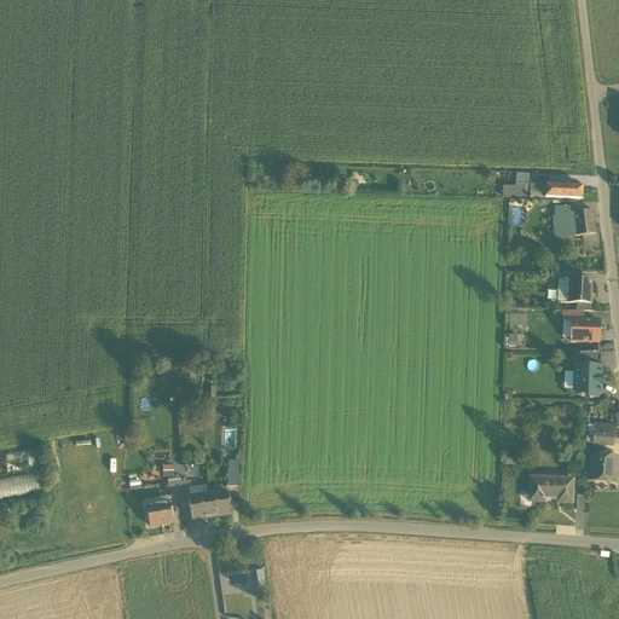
[(515,184),(528,185),(528,174),(515,174),(515,184)]
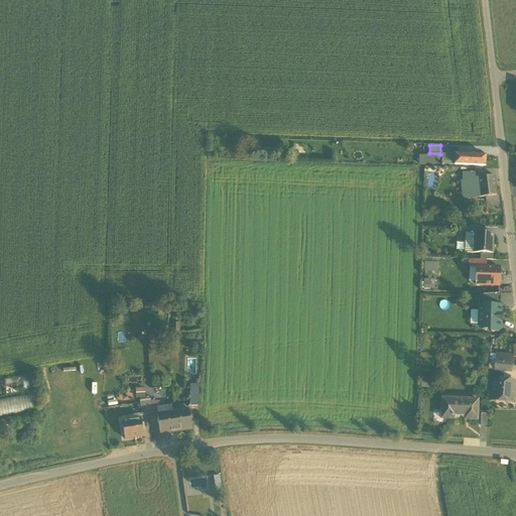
[(434,155),(434,165),(441,165),(441,164),(441,154),(440,154),(429,153),(429,155),(434,155)]
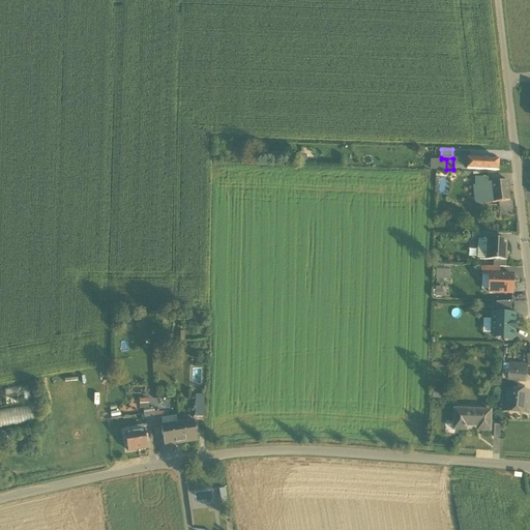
[(453,169),(466,169),(467,159),(453,158),(453,169)]
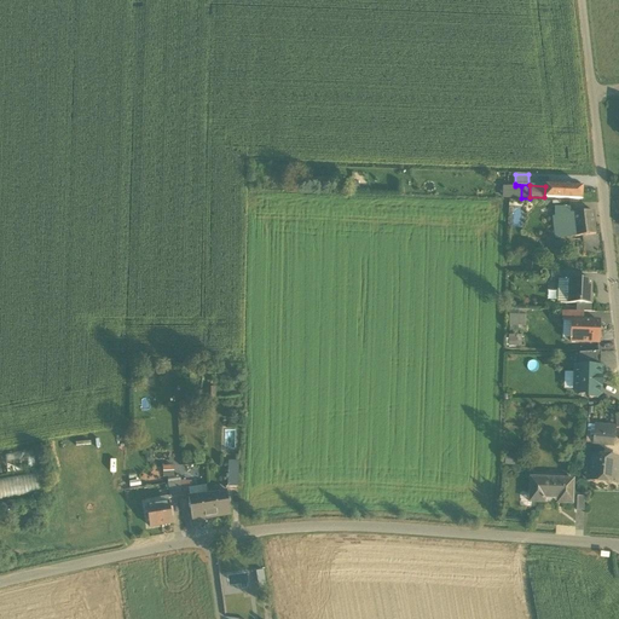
[(515,186),(502,186),(502,200),(521,200),(521,198),(521,186),(515,186)]
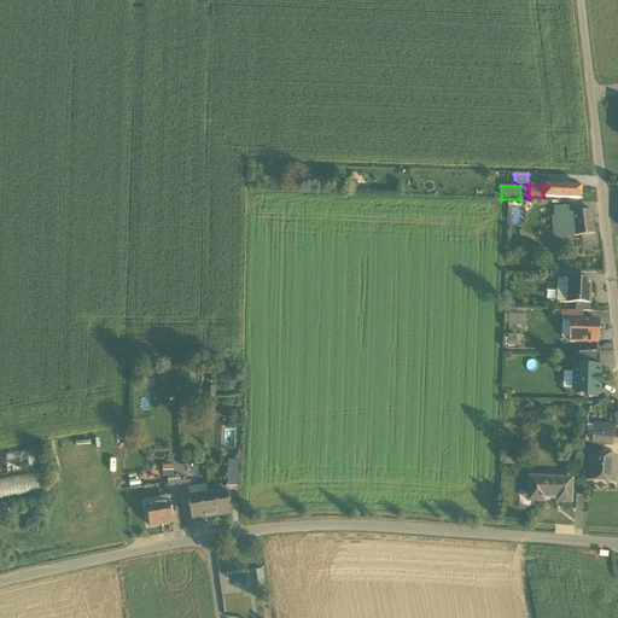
[(581,187),(544,186),(543,197),(579,199),(581,187)]
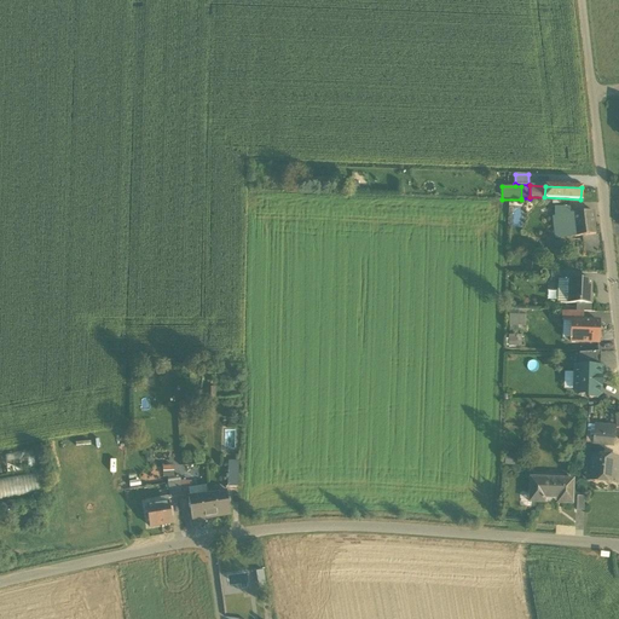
[(556,219),(565,218),(565,217),(571,215),(570,209),(556,208),(556,219)]
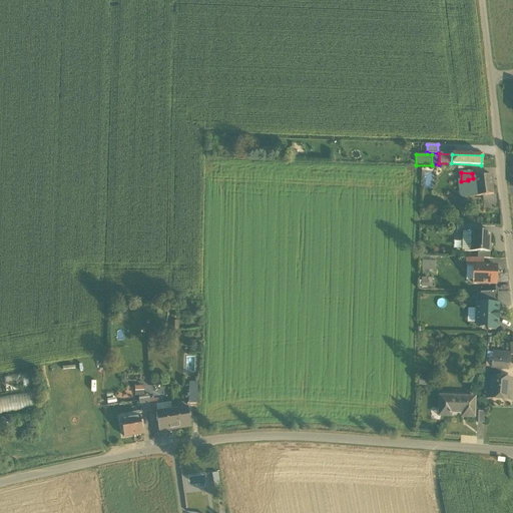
[(491,175),(473,178),(468,179),(468,180),(470,197),(494,194),(491,175)]
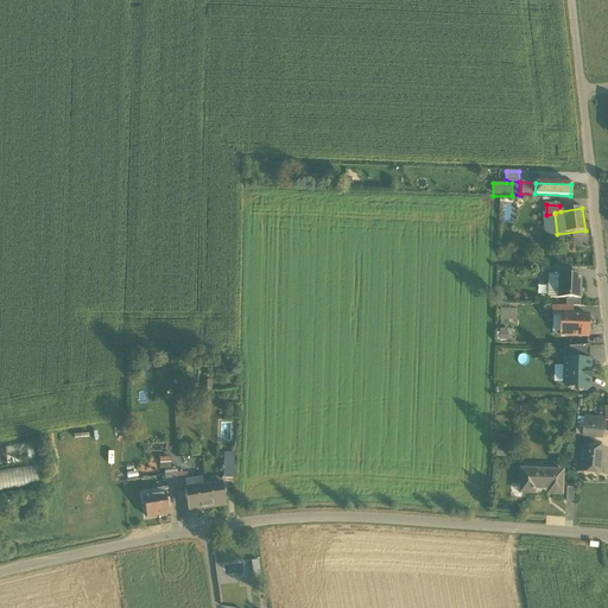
[(555,214),(546,215),(542,215),(544,236),(557,234),(555,214)]
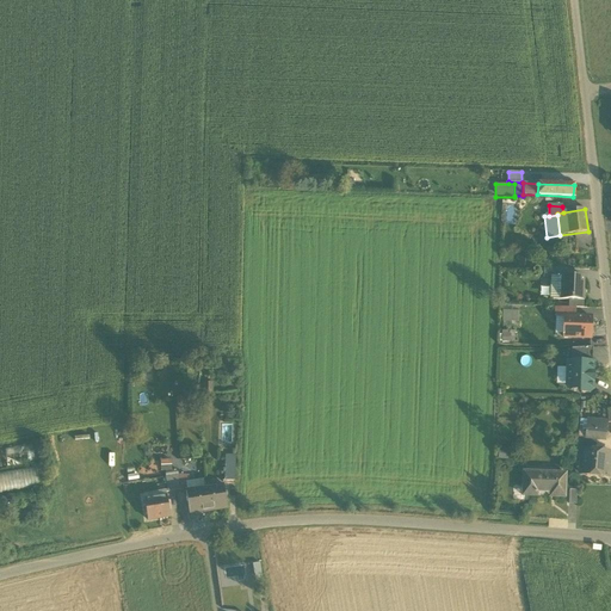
[(562,277),(551,276),(550,278),(550,300),(561,301),(562,277)]
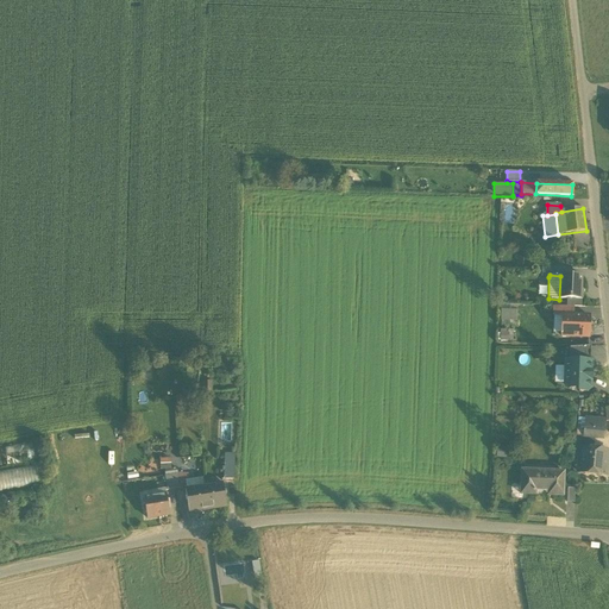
[(570,300),(583,301),(583,289),(582,289),(582,276),(565,276),(560,276),(559,300),(570,300)]
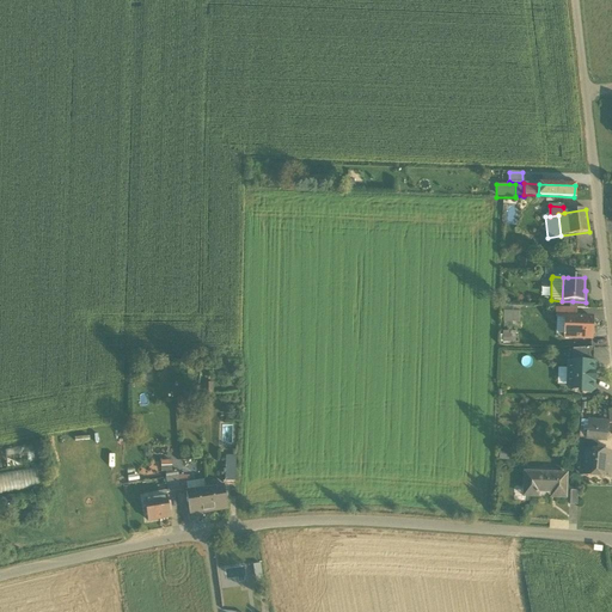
[(556,318),(565,318),(565,317),(576,318),(576,308),(556,308),(556,318)]
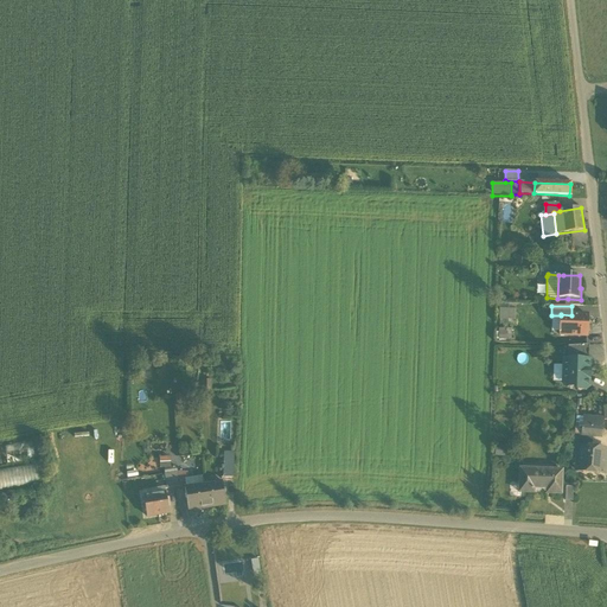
[(516,310),(499,310),(498,319),(516,320),(516,310)]
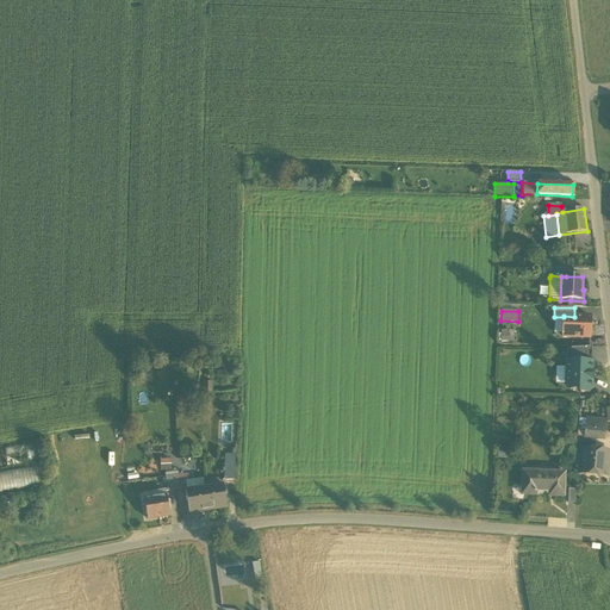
[(562,336),(590,337),(591,317),(574,317),(564,316),(564,317),(562,334),(562,336)]
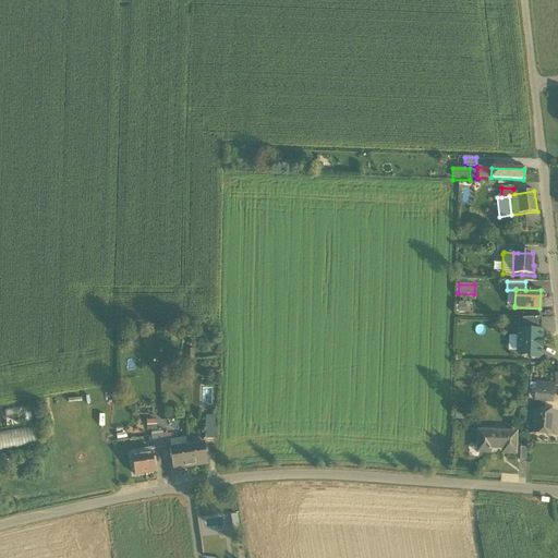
[(522,331),(541,331),(541,317),(522,318),(522,331)]
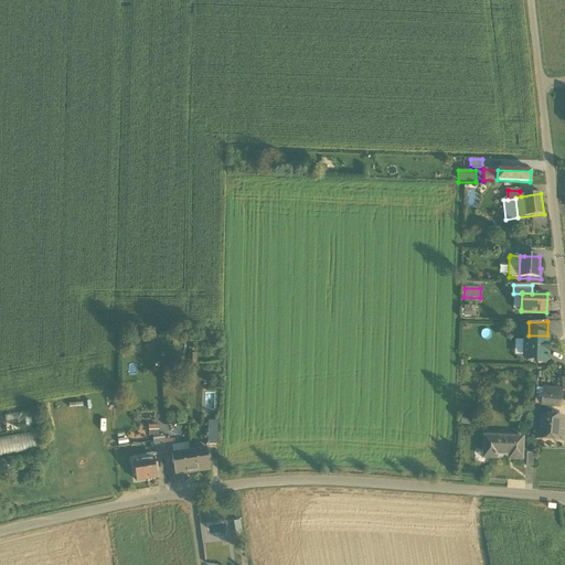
[(537,363),(544,363),(547,360),(547,354),(548,343),(548,336),(547,336),(529,336),(525,336),(525,340),(524,355),(529,360),(537,361),(537,363)]
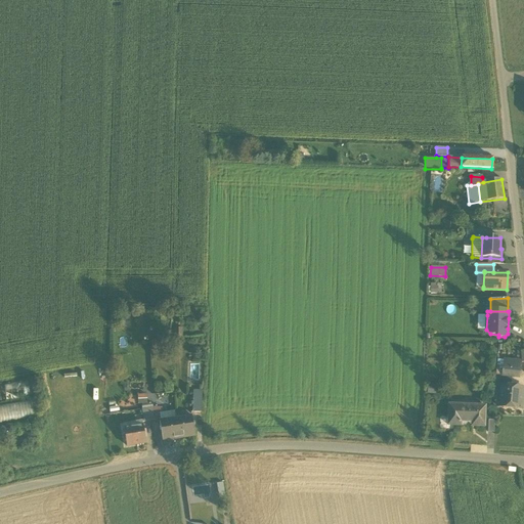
[(477,330),(486,330),(487,315),(477,315),(477,330)]
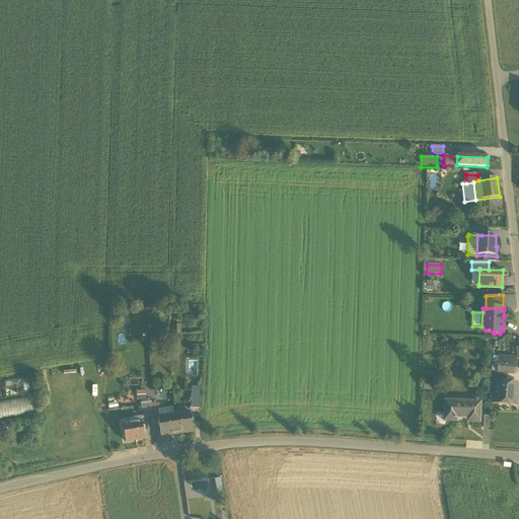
[(491,371),(495,372),(499,372),(500,360),(501,357),(493,357),(491,371)]
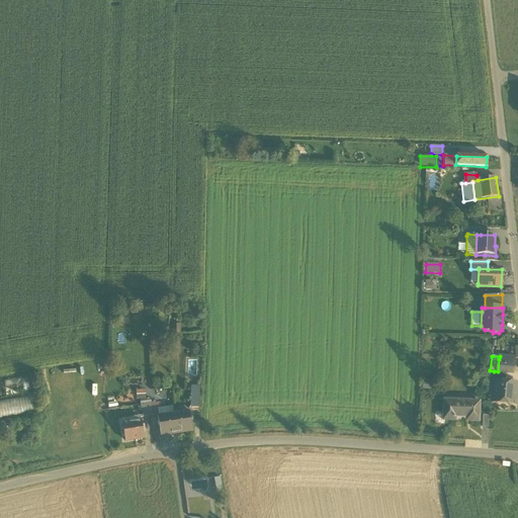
[(507,372),(512,372),(514,360),(499,359),(498,371),(507,372)]
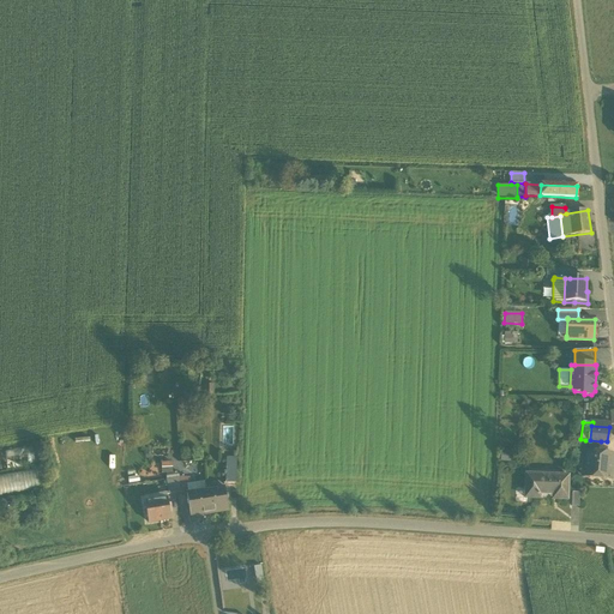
[(584,452),(585,452),(601,453),(601,441),(590,440),(585,440),(584,452)]
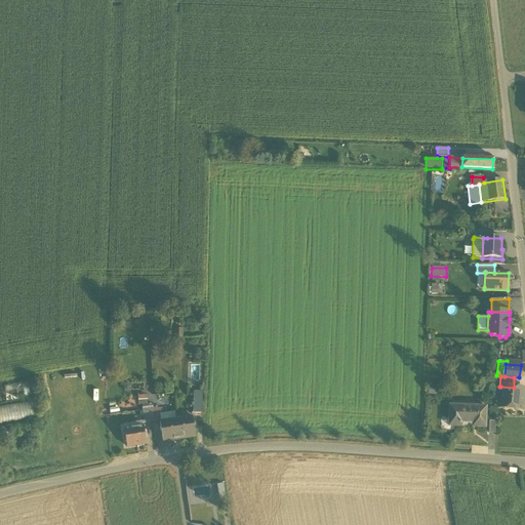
[(26,380),(4,385),(7,399),(29,395),(26,380)]
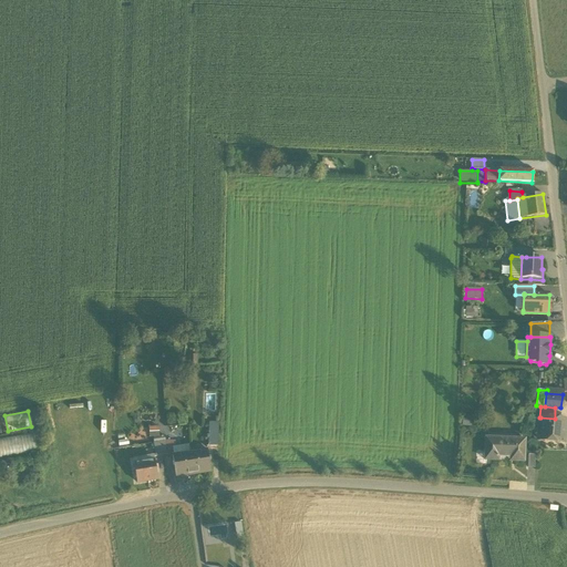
[(472,418),(462,416),(462,426),(471,428),(472,418)]
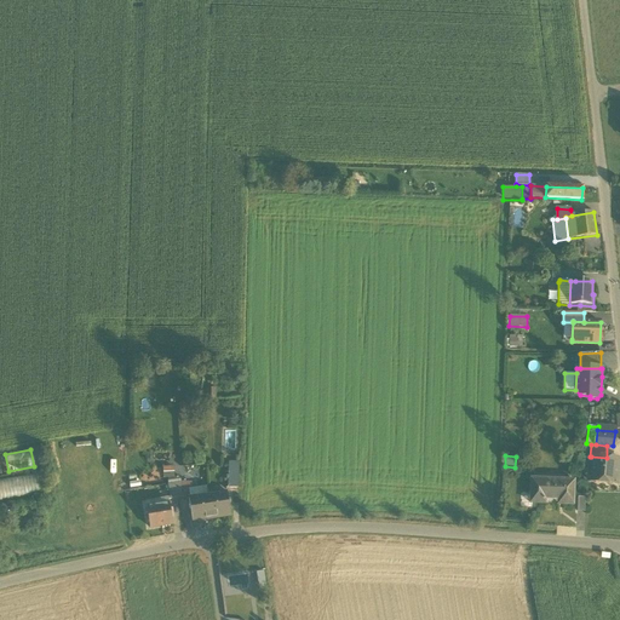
[(589,482),(618,484),(619,463),(619,459),(607,458),(591,457),(589,482)]
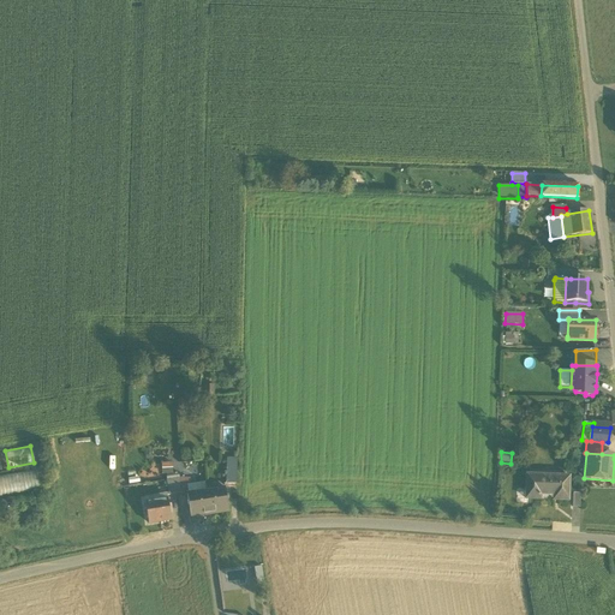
[(226,489),(237,490),(238,463),(227,461),(226,489)]
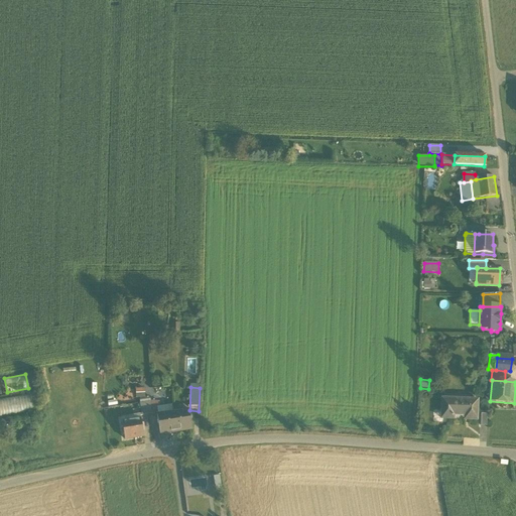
[(0,397),(0,413),(32,411),(30,394),(0,397)]
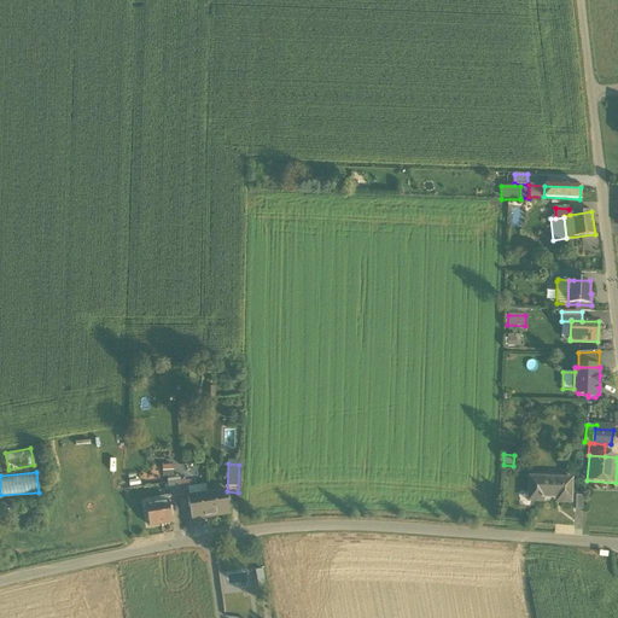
[(181,477),(181,481),(179,502),(190,503),(188,497),(191,477),(181,477)]
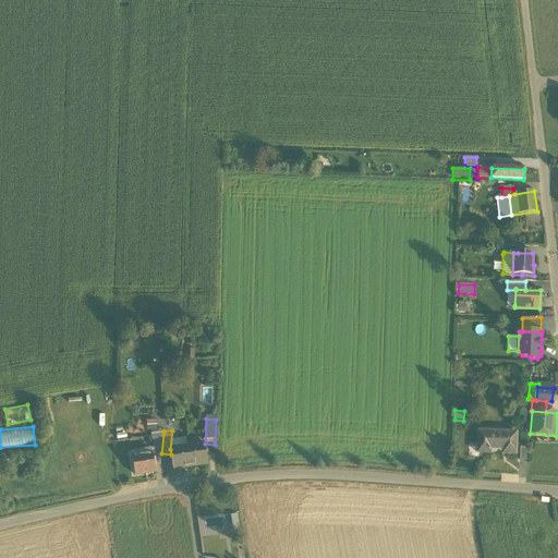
[(489,453),(489,449),(490,431),(478,431),(477,452),(489,453)]
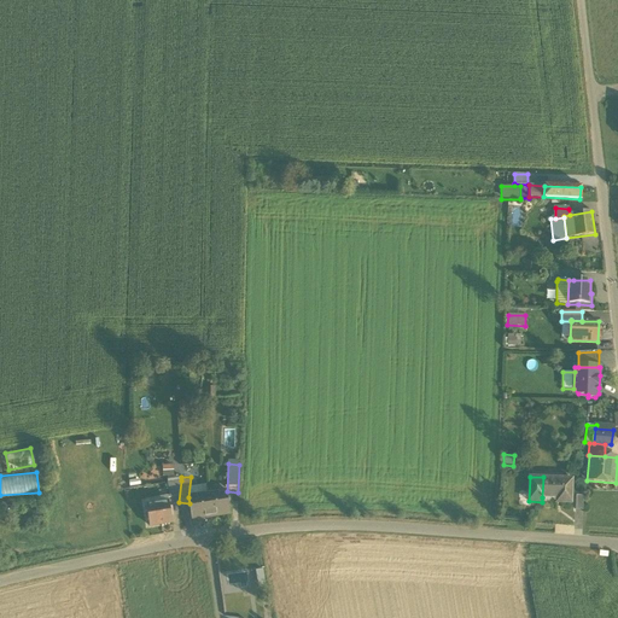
[(572,478),(543,477),(542,497),(563,499),(561,502),(571,503),(572,478)]
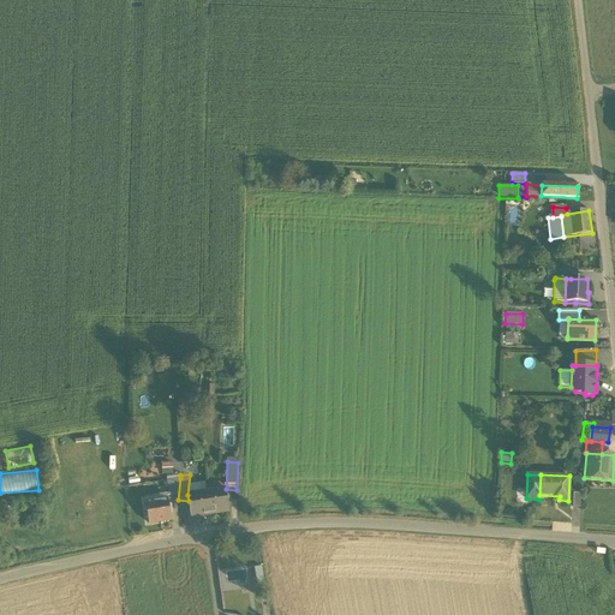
[(226,489),(207,493),(209,514),(228,512),(226,489)]
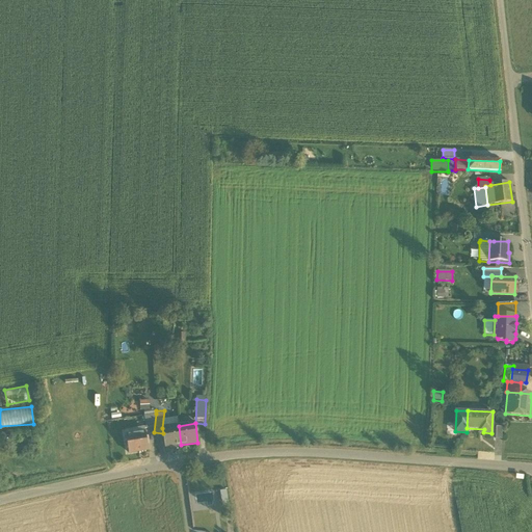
[(165,448),(181,445),(179,426),(162,428),(163,433),(165,448)]
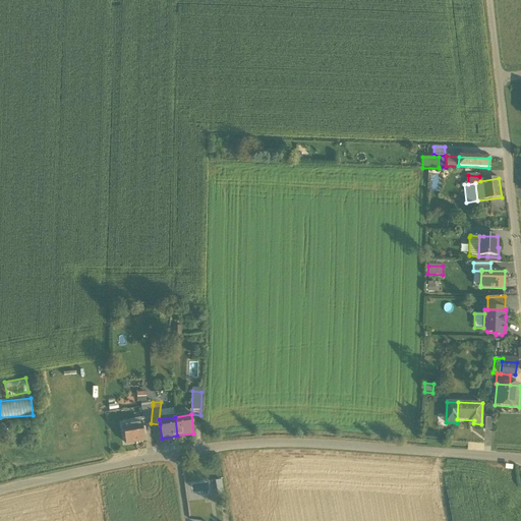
[(123,426),(126,444),(146,441),(141,423),(123,426)]
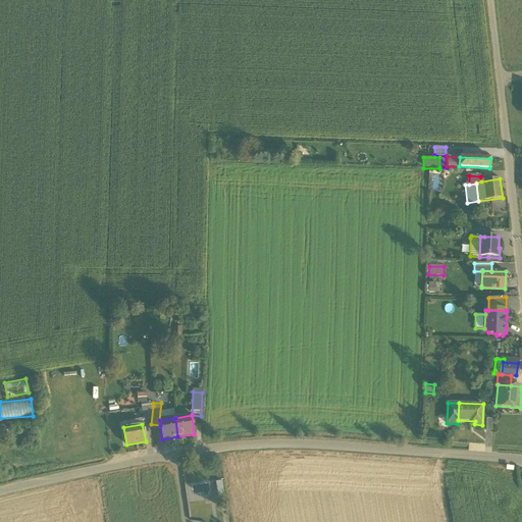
All buildings are outlined.
